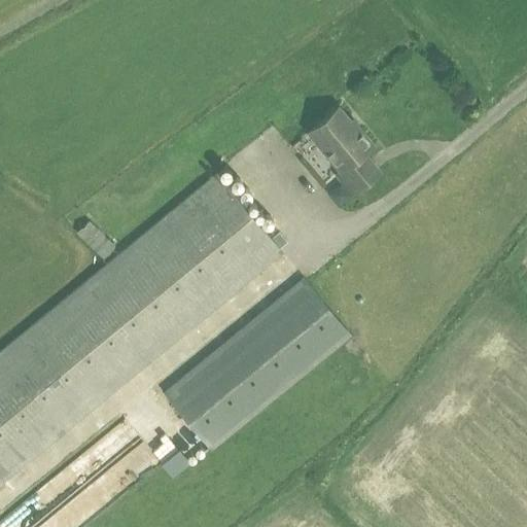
[(338,107),(309,131),(341,170),(337,173),(353,194),(379,172),(363,152),(373,144),(358,127),(356,129),(338,107)]
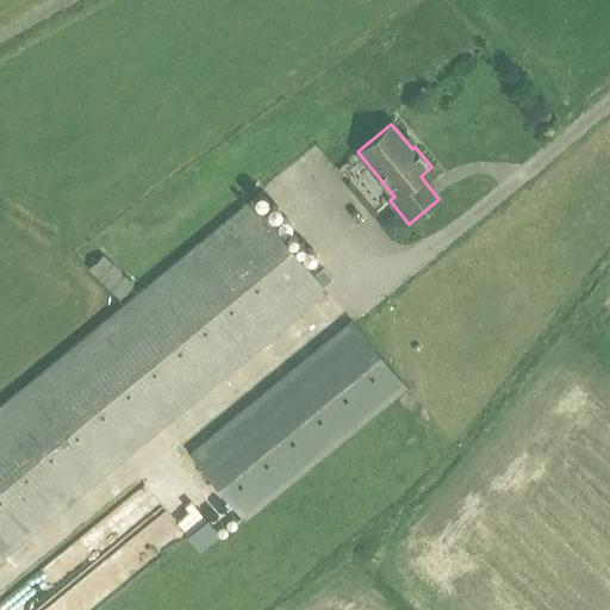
[(0,562),(329,292),(324,286),(315,275),(251,198),(0,404),(0,562)]
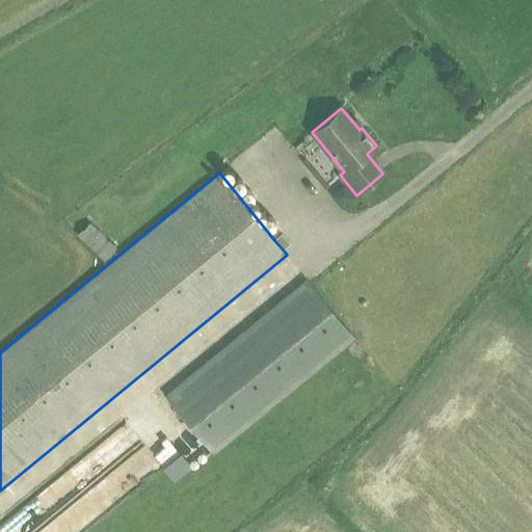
[(89,221),(77,235),(104,261),(117,248),(89,221)]
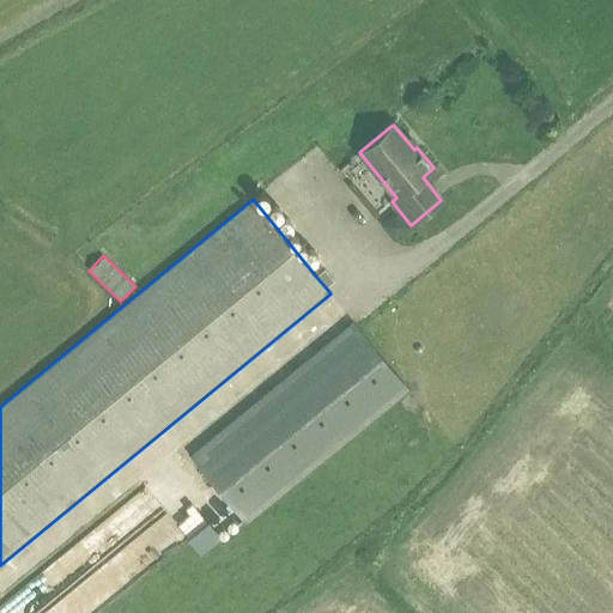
[(316,277),(326,287),(334,280),(325,269),(316,277)]
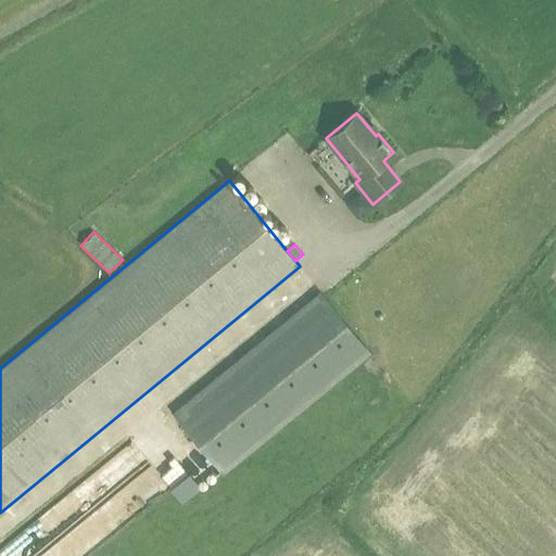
[(369,351),(320,291),(174,412),(223,471),(369,351)]
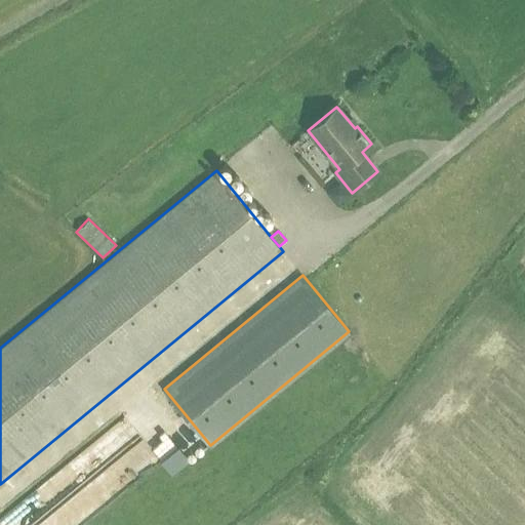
[(119,412),(29,481),(45,503),(16,524),(68,524),(130,478),(111,452),(135,434),(119,412)]
